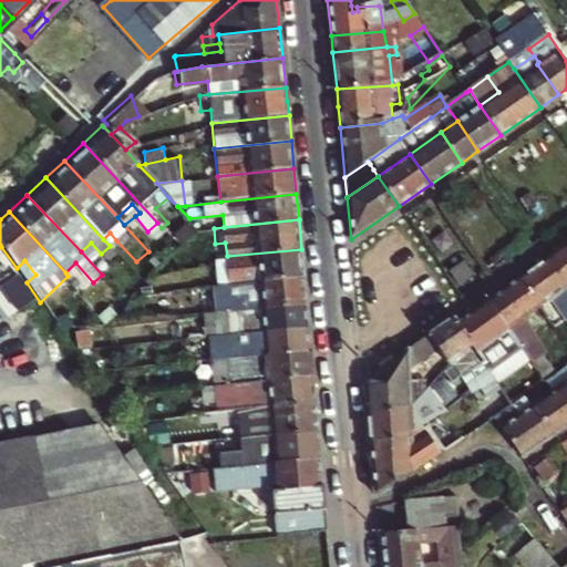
[(110,246),(116,240),(110,233),(103,239),(110,246)]
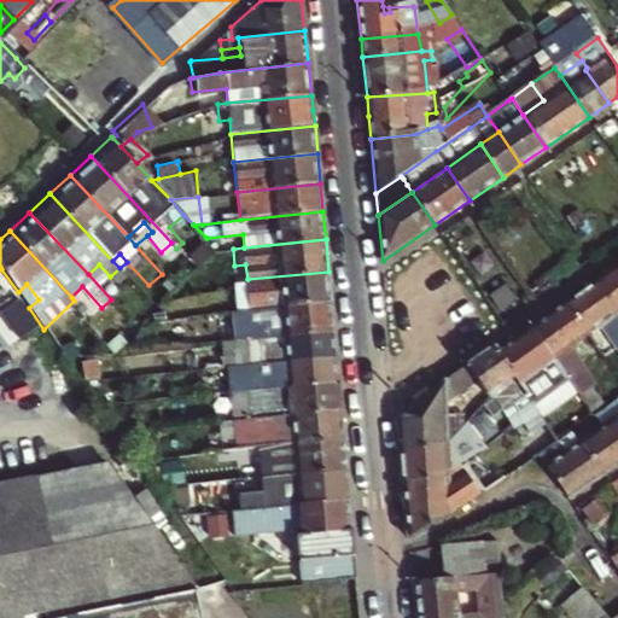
[(617,262),(598,277),(617,305),(617,262)]
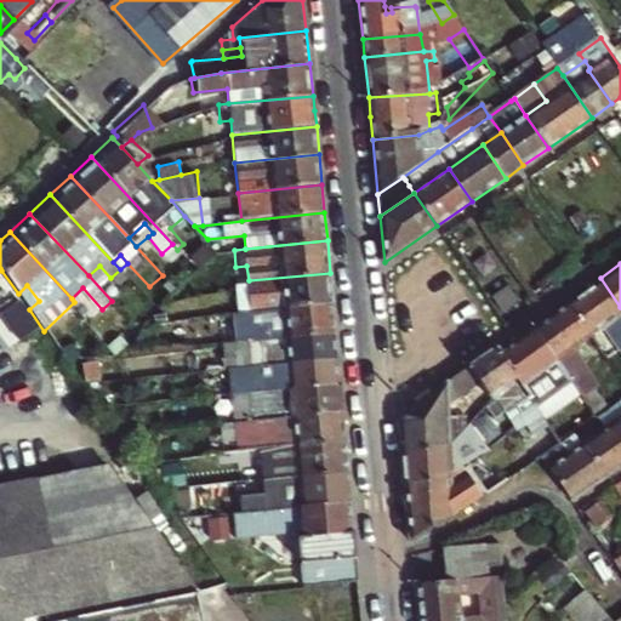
[(249,286),(251,308),(332,301),(330,273),(249,280),(249,286)]
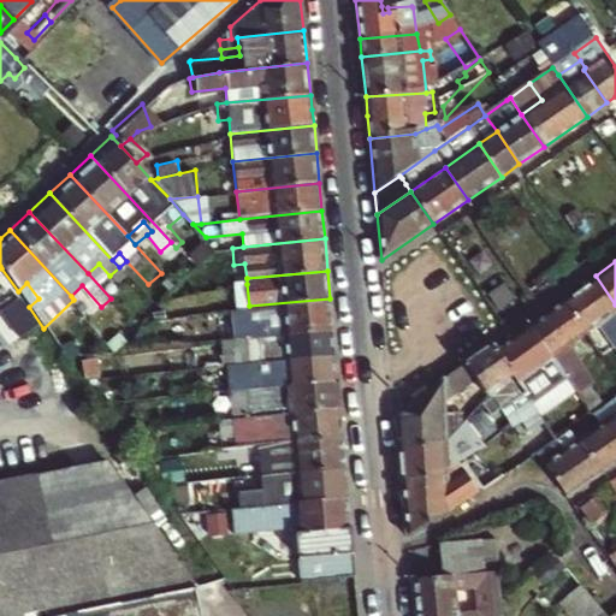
[(615,304),(596,276),(563,298),(587,333),(615,312),(615,304)]
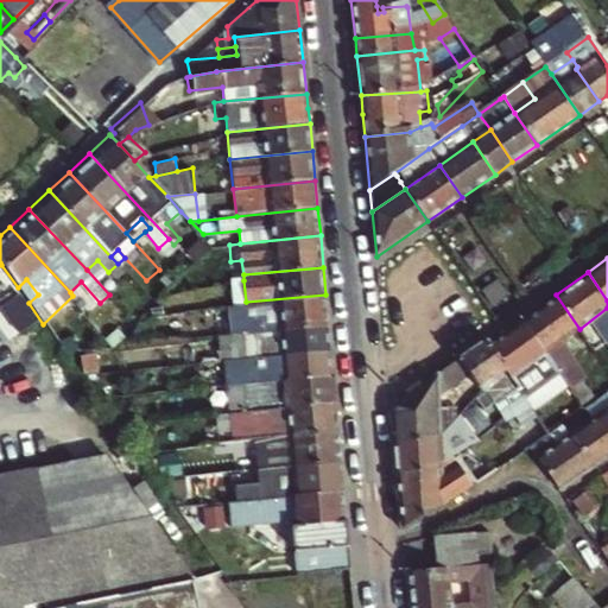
[(325,295),(246,302),(223,304),(225,316),(247,315),(248,333),(329,324),(325,295)]
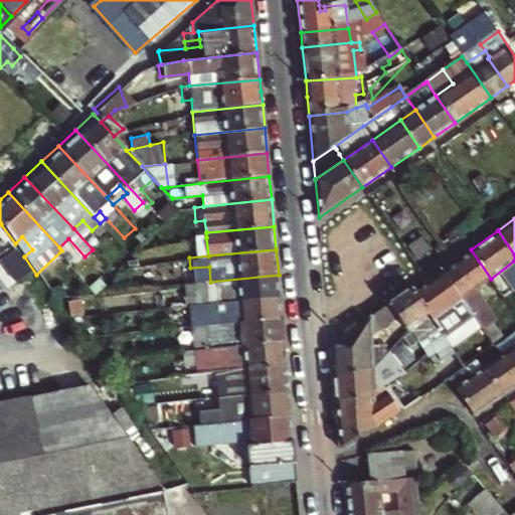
[(491,279),(471,249),(442,270),(462,299),(491,279)]
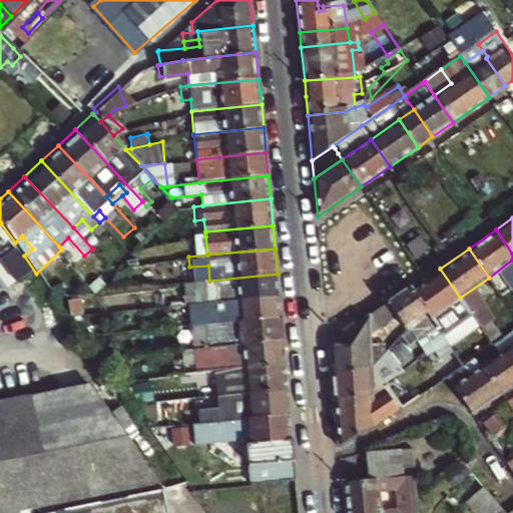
[(432,318),(460,298),(440,269),(412,289),(428,314),(432,318)]
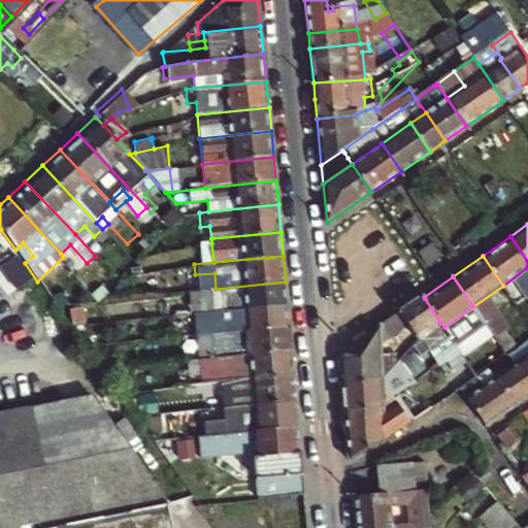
[(286,282),(216,289),(189,292),(190,305),(194,304),(195,314),(288,303),(287,296),(286,282)]
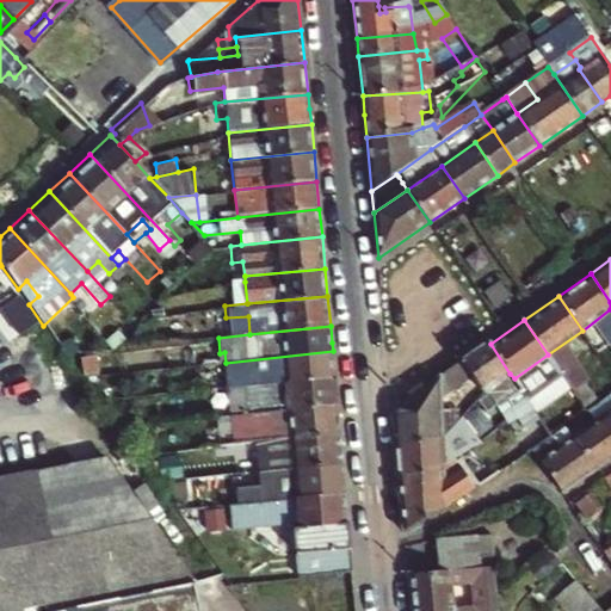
[(67,337),(57,344),(62,352),(76,351),(67,337)]
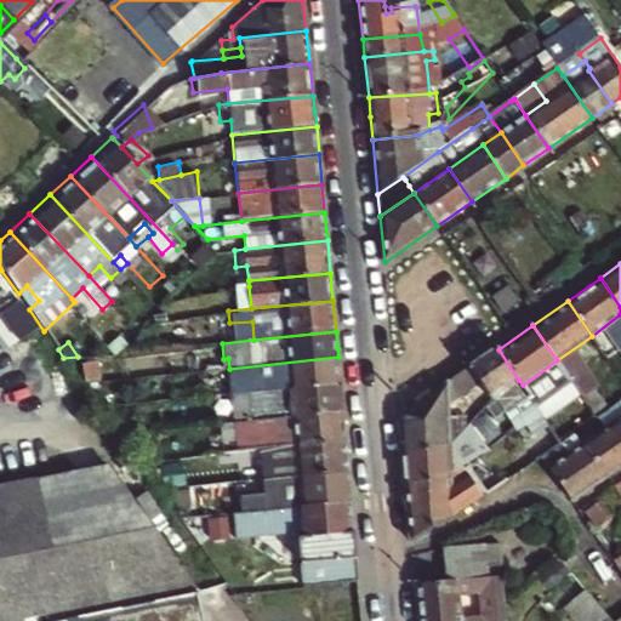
[(496,347),(471,365),(490,394),(493,397),(495,394),(518,380),(499,349),(496,347)]
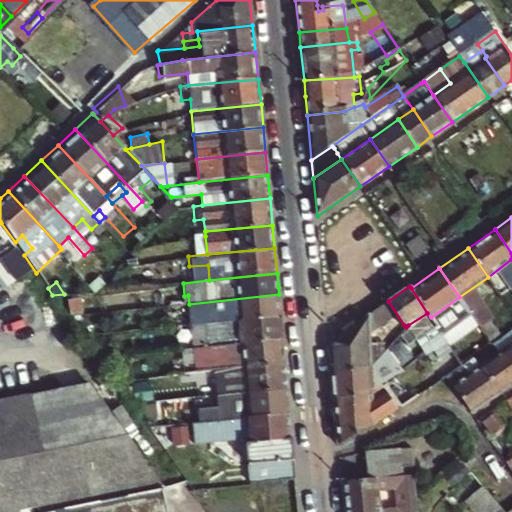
[(279,294),(189,304),(191,325),(209,323),(281,315),(279,294)]
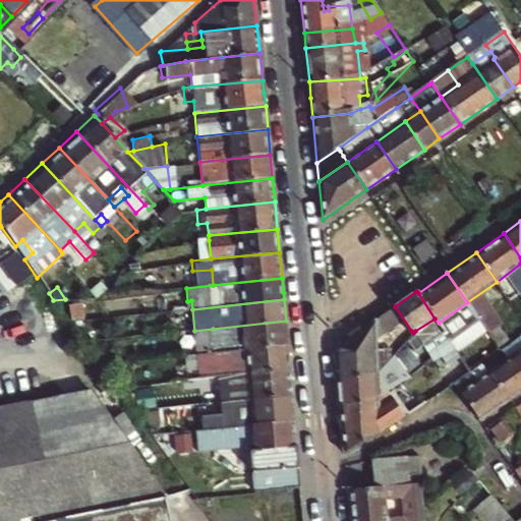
[(487,301),(473,311),(485,329),(499,347),(508,340),(501,331),(506,328),(487,301)]
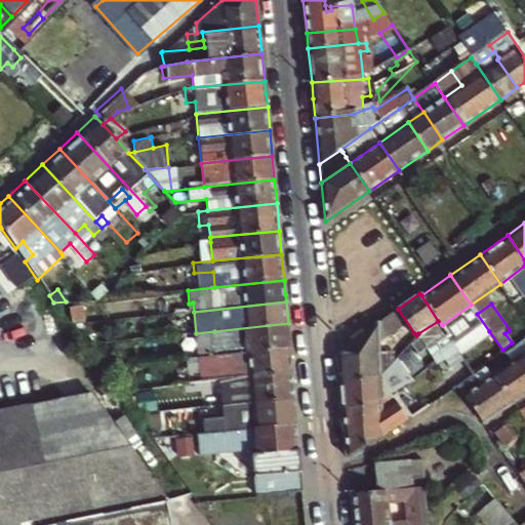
[(340,379),(382,377),(381,341),(402,327),(409,336),(414,333),(398,309),(344,347),(338,358),(339,373),(340,379)]
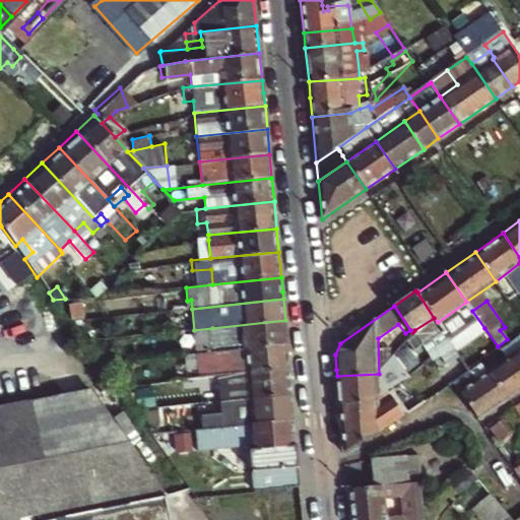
[(472,311),(469,313),(480,330),(484,328),(472,311)]
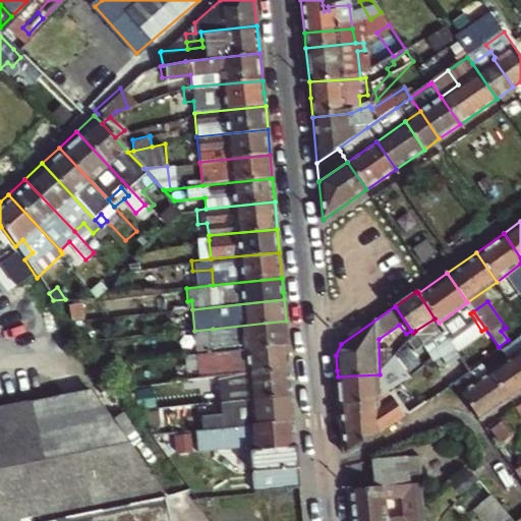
[(286,321),(213,329),(215,352),(289,345),(286,321)]
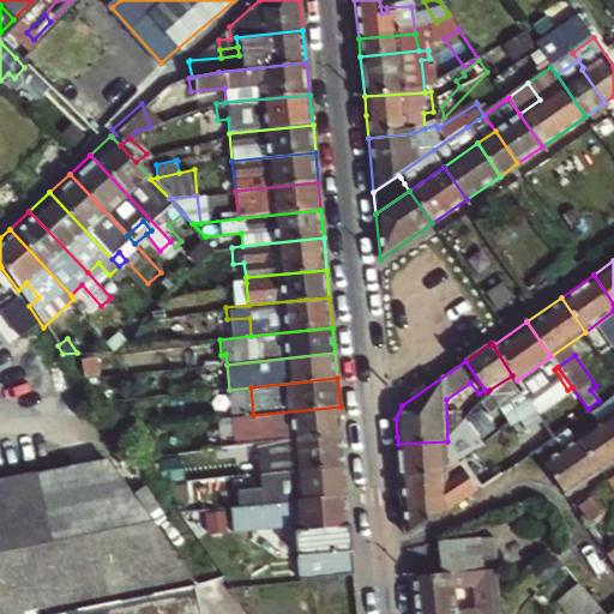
[(504,390),(494,397),(501,407),(511,399),(504,390)]
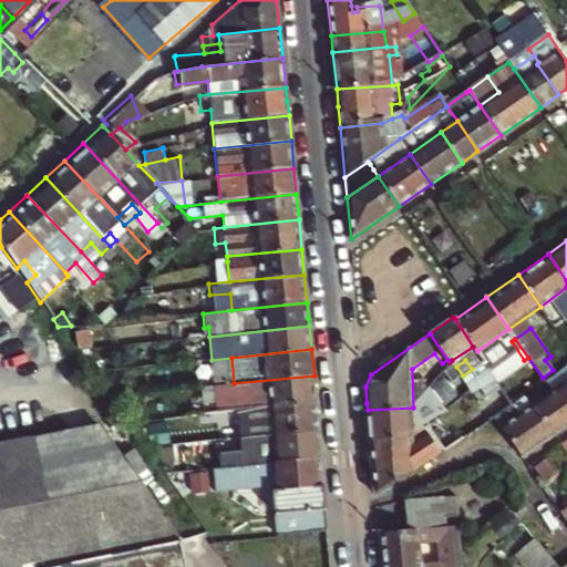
[(496,362),(488,368),(497,381),(506,375),(496,362)]
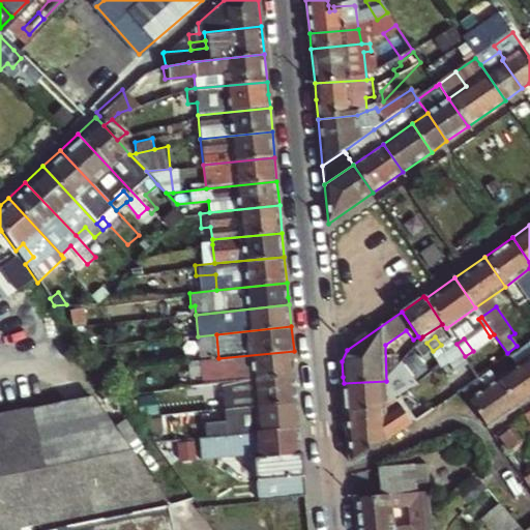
[(479,377),(465,356),(457,344),(437,357),(462,391),(463,390),(480,378),(479,377)]
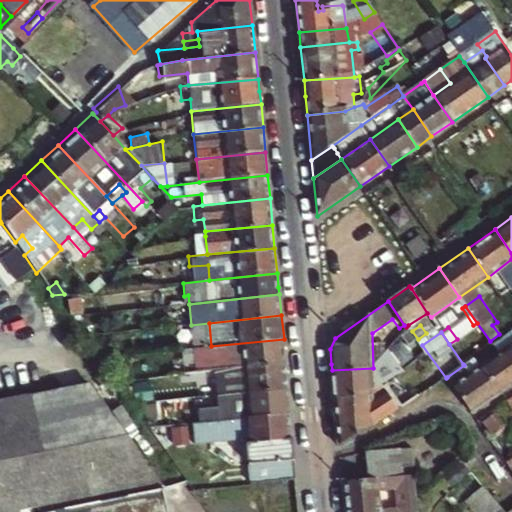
[(379,346),(387,352),(391,347),(397,340),(388,334),(379,346)]
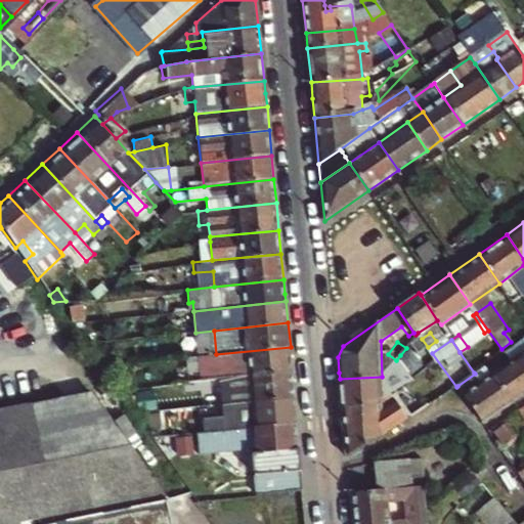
[(292,361),(291,347),(216,354),(199,356),(201,381),(293,372),(292,361)]
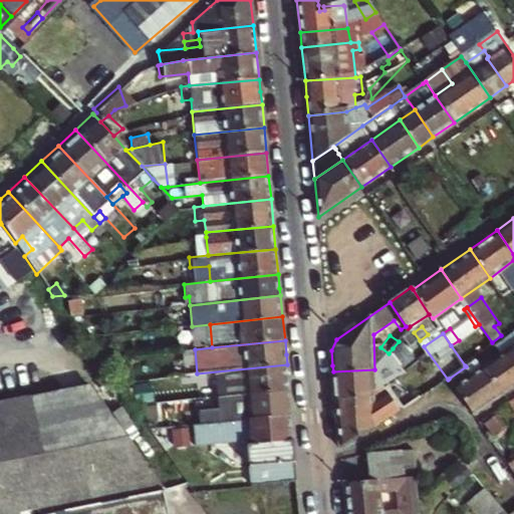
[(504,395),(513,387),(513,346),(485,367),(504,395)]
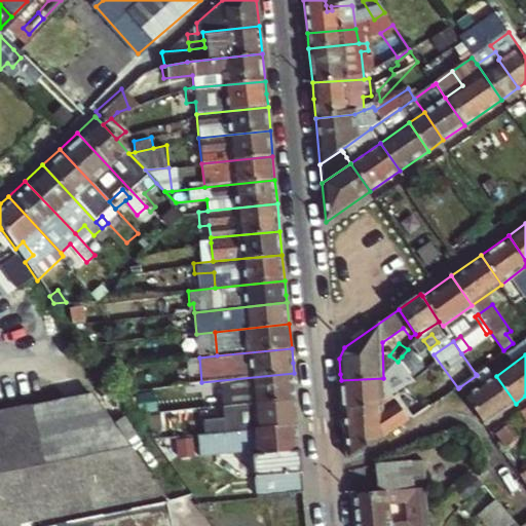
[(383,378),(341,380),(344,412),(384,401),(409,387),(415,383),(402,357),(398,362),(384,378),(383,378)]
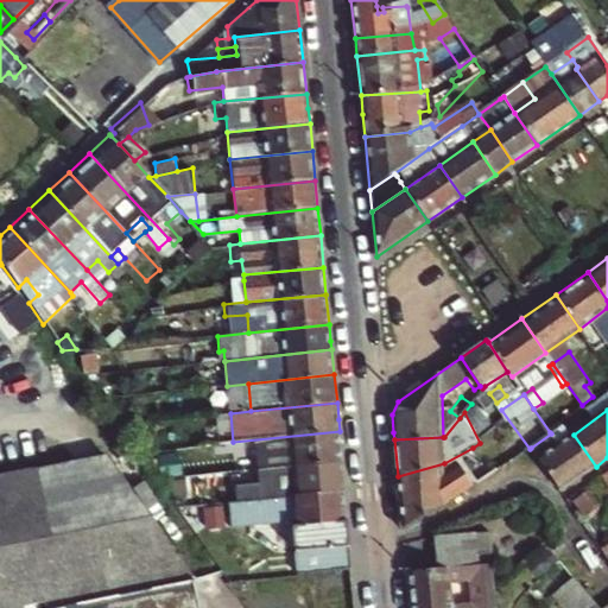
[(561,491),(596,467),(574,435),(565,422),(550,432),(551,434),(531,448),(538,458),(561,491)]
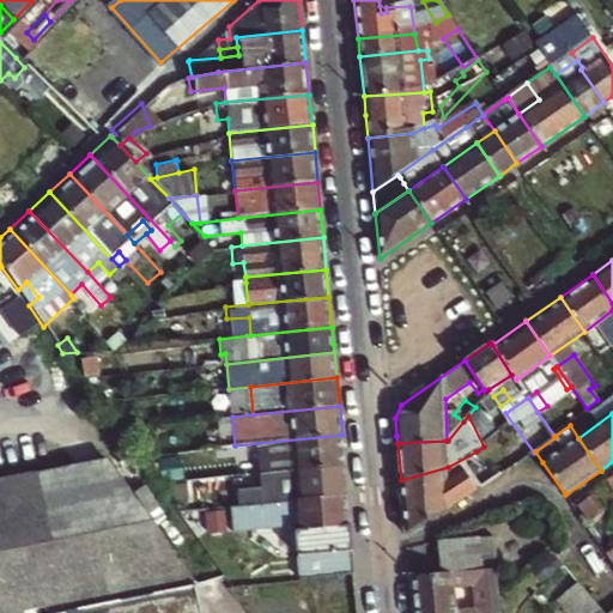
[(261,472),(345,463),(343,435),(235,445),(237,463),(260,461),(261,472)]
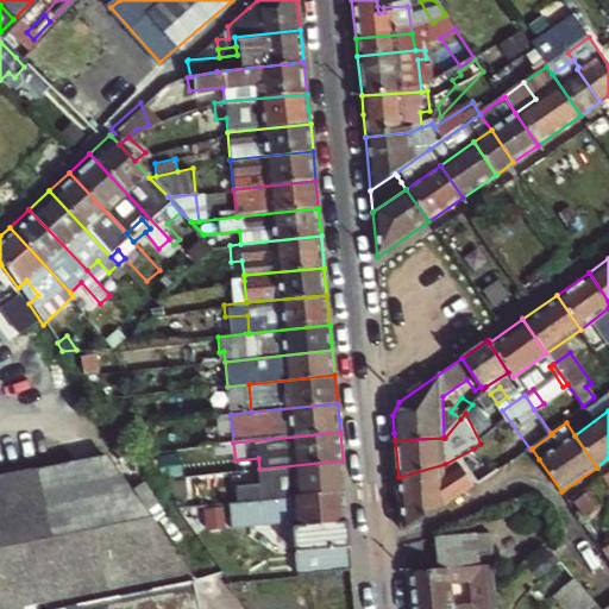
[(0,608),(196,608),(190,575),(105,456),(0,477),(0,608)]
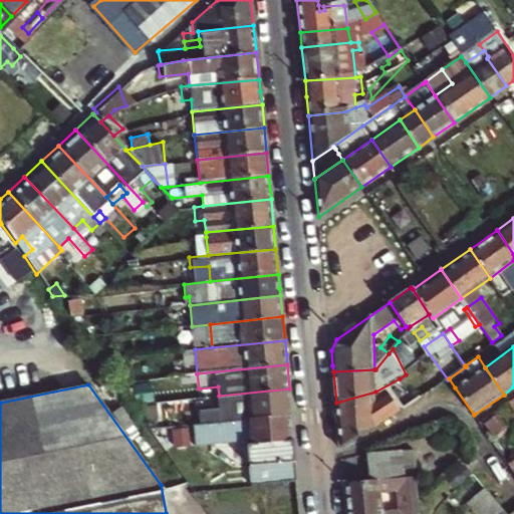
[(375,392),(336,403),(341,445),(375,429),(412,404),(400,387),(376,402),(375,392)]
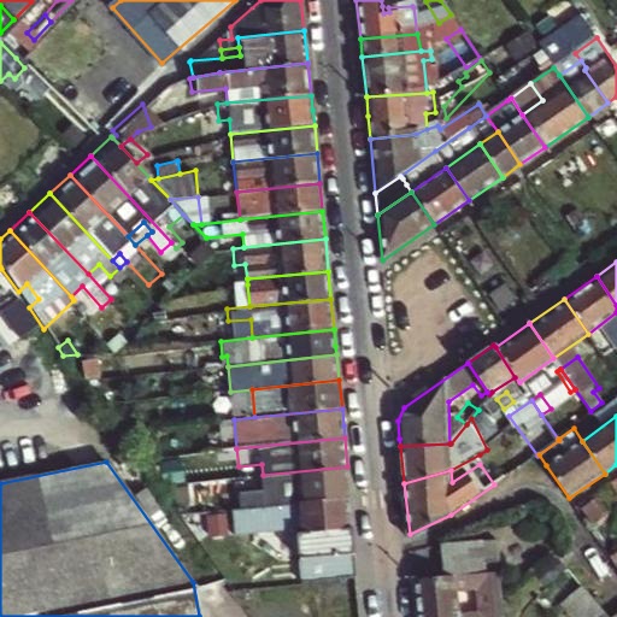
[(247,507),(350,498),(347,466),(263,475),(264,493),(241,495),(242,507),(247,507)]
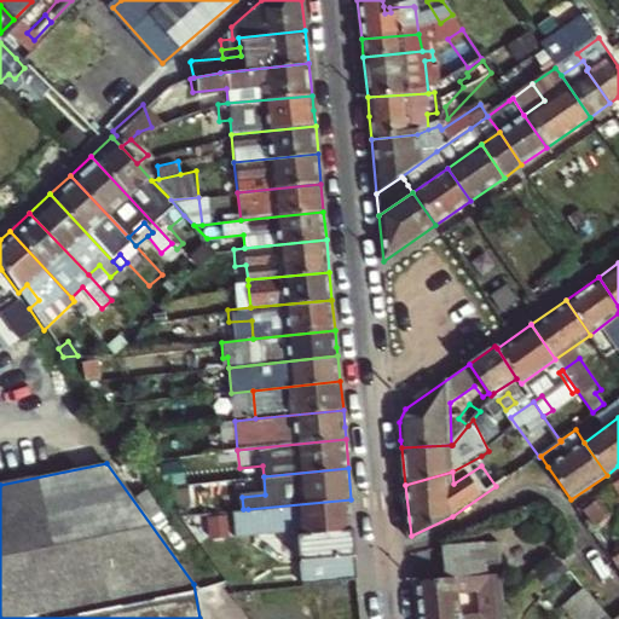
[(296,527),(298,534),(353,528),(351,499),(248,509),(250,532),(296,527)]
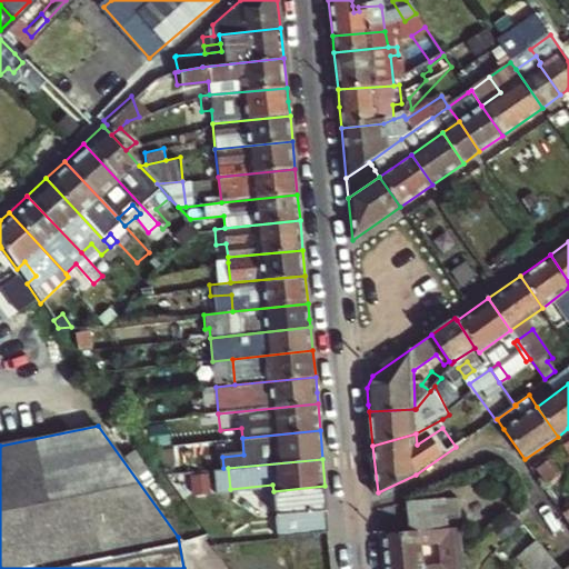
[(325,486),(273,491),(277,529),(313,526),(311,510),(327,509),(327,500),(325,486)]
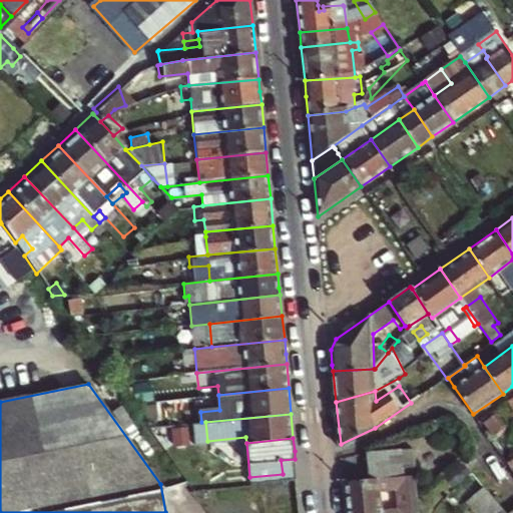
[(381,512),(378,478),(395,476),(399,512),(415,511),(414,495),(411,474),(405,475),(402,447),(366,451),(369,479),(345,482),(348,512),(381,512)]
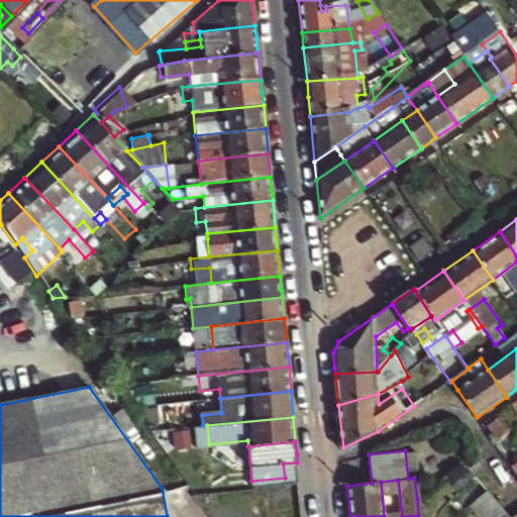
[(451,497),(462,510),(470,504),(487,489),(476,476),(451,497)]
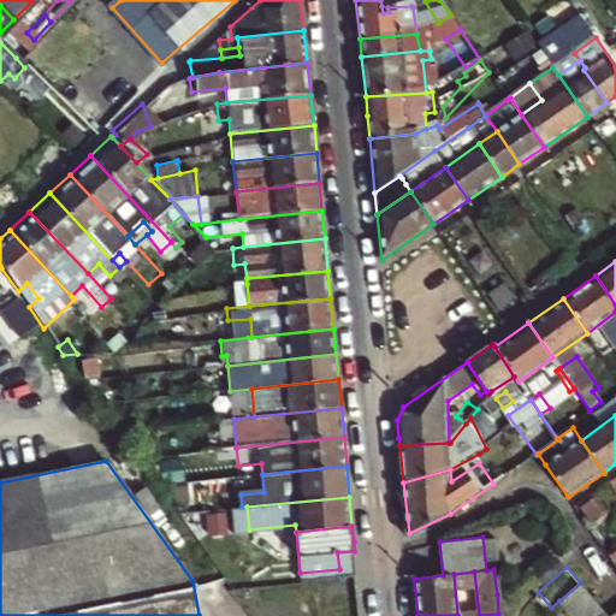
[(598,615),(604,612),(580,582),(560,600),(572,615),(598,615)]
